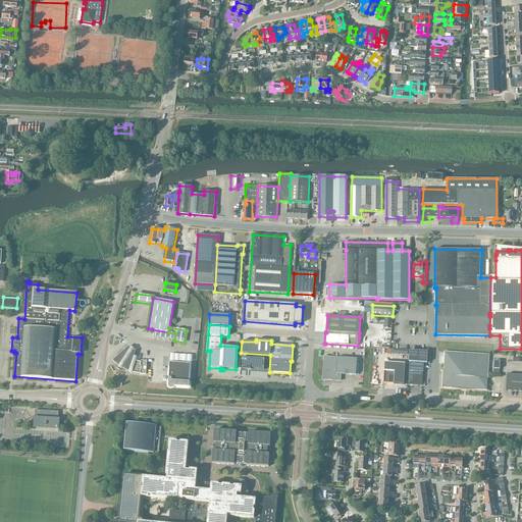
[(127,348),(112,362),(118,368),(128,373),(132,374),(137,358),(134,357),(135,352),(127,348)]
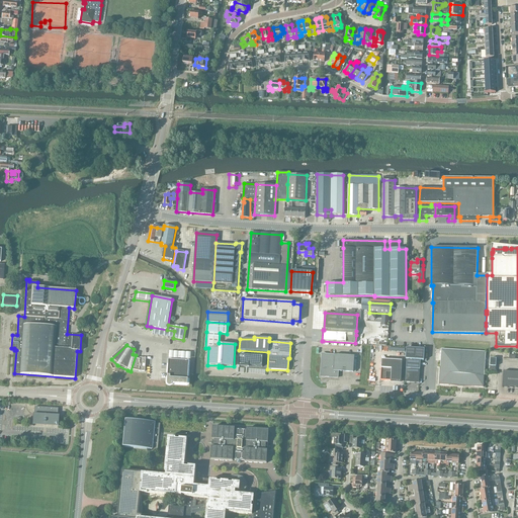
[(424,360),(424,349),(407,348),(406,359),(407,359),(406,381),(410,382),(410,381),(418,382),(419,379),(419,374),(420,374),(420,360),(424,360)]
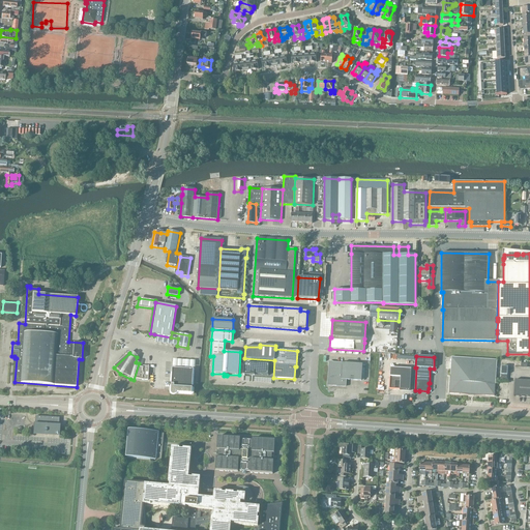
[(484,395),(495,396),(497,360),(451,357),(449,393),(460,393),(469,393),(471,394),(473,394),(474,393),(484,395)]
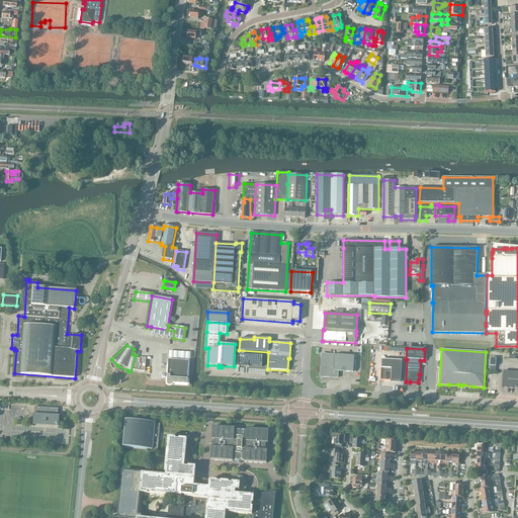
[(169,351),(169,359),(190,359),(190,351),(169,351)]
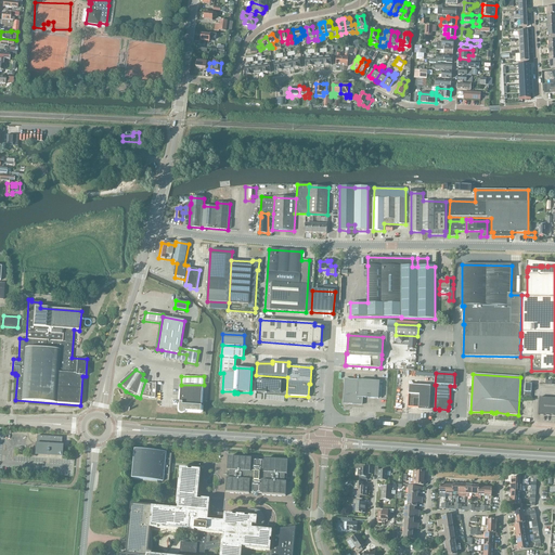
[(344,403),(362,404),(362,398),(378,399),(379,382),(345,379),(344,403)]
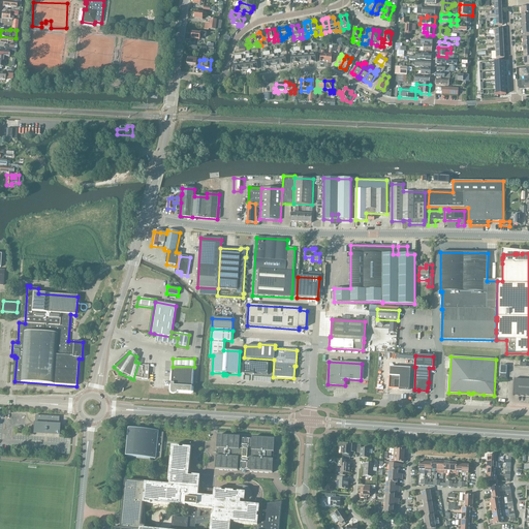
[(244,363),(244,375),(245,375),(245,374),(250,375),(250,374),(268,375),(269,364),(244,363)]
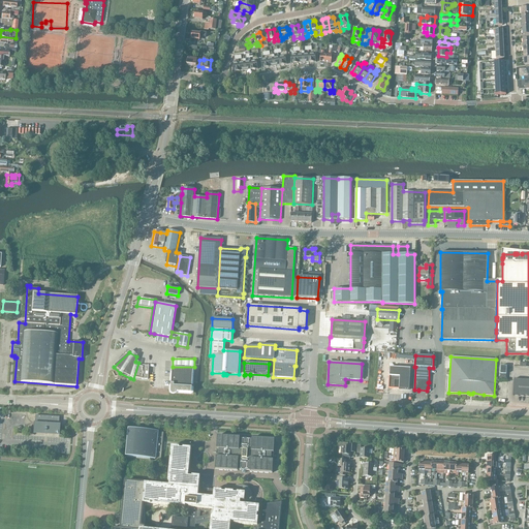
[(133,377),(142,379),(148,379),(149,366),(143,366),(143,367),(137,366),(133,377)]
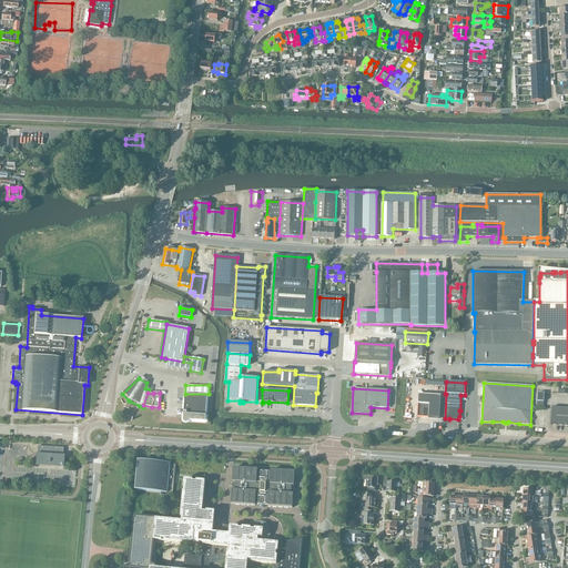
[(185,394),(183,421),(183,422),(184,422),(184,423),(185,423),(185,424),(186,424),(188,424),(188,423),(189,423),(189,422),(190,422),(190,421),(206,422),(208,396),(185,394)]
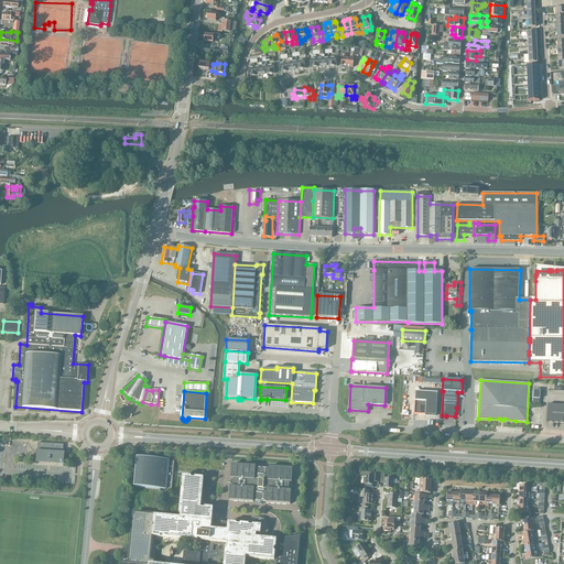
[(430,415),(436,415),(437,407),(438,393),(415,391),(414,412),(416,414),(430,415)]
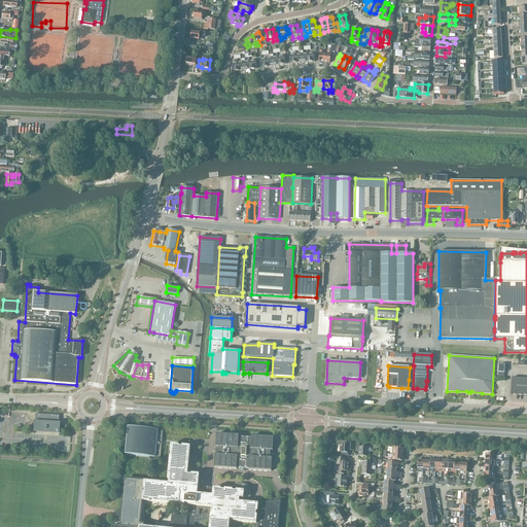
[(526,378),(513,378),(512,394),(526,394),(526,378)]
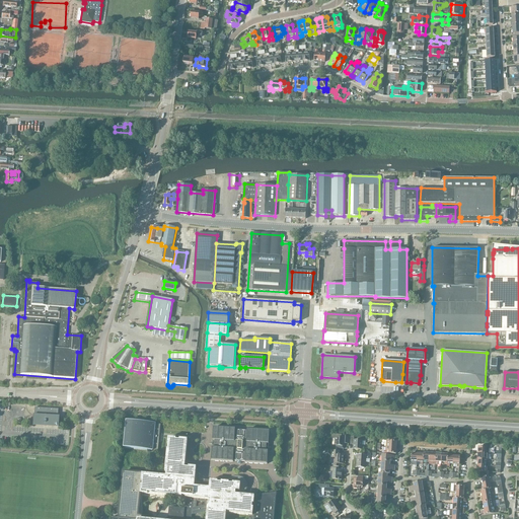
[(33,425),(57,427),(58,410),(34,408),(34,409),(35,416),(34,416),(33,425)]
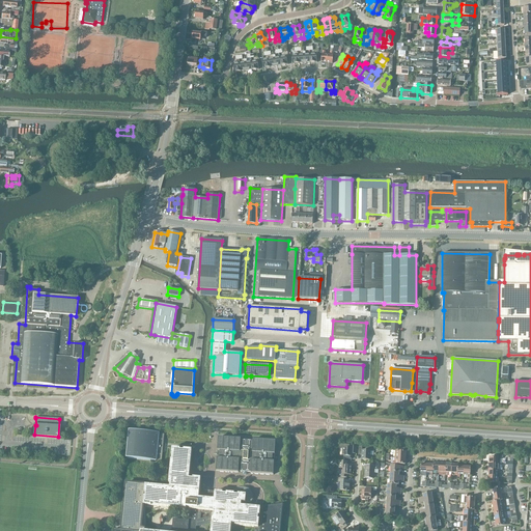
[(158,434),(131,430),(130,434),(128,454),(128,458),(155,460),(162,460),(164,439),(164,435),(158,434)]
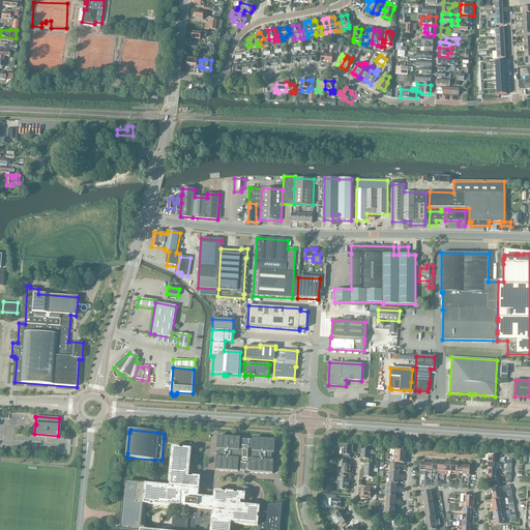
[(215,470),(238,472),(238,471),(251,471),(251,472),(273,474),(275,441),(253,439),(253,440),(240,439),(240,438),(218,437),(215,470)]
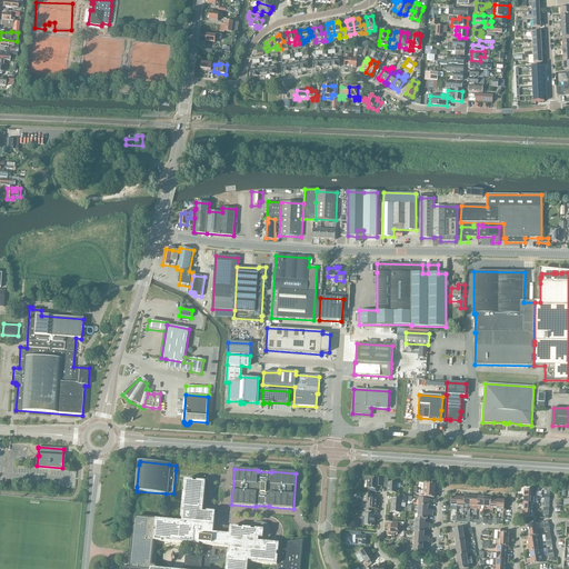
[(368,489),(368,491),(377,492),(377,486),(381,487),(382,479),(376,478),(375,478),(375,477),(363,476),(363,480),(367,481),(367,489),(368,489)]
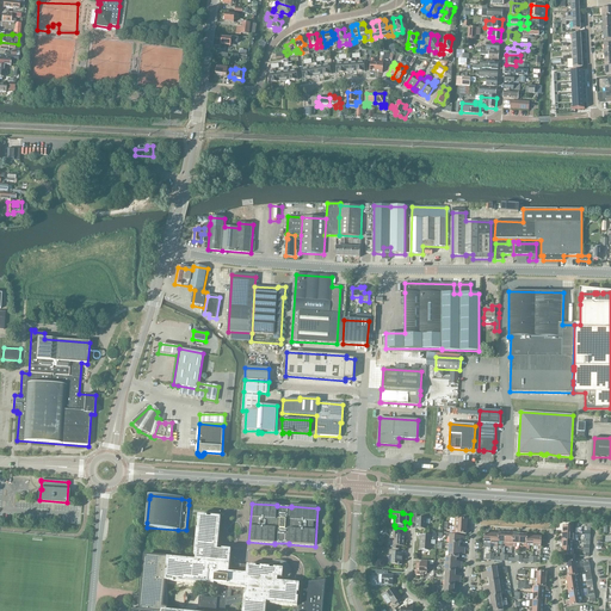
[(415,529),(426,530),(426,519),(417,518),(417,513),(413,513),(412,520),(417,522),(415,529)]
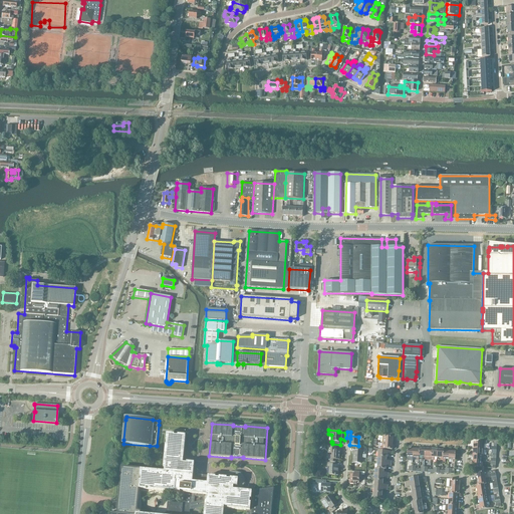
[(271,513),(274,488),(254,491),(254,496),(252,496),(252,492),(241,490),(243,487),(245,484),(245,480),(243,476),(241,474),(237,472),(233,472),(229,473),(226,475),(223,477),(223,478),(219,477),(219,478),(216,478),(216,477),(197,475),(197,473),(197,471),(197,469),(196,467),(194,467),(195,463),(187,462),(187,464),(183,463),(186,436),(179,435),(179,437),(175,436),(175,435),(167,434),(164,468),(165,468),(165,472),(122,468),(117,513),(110,512),(109,513),(271,513)]
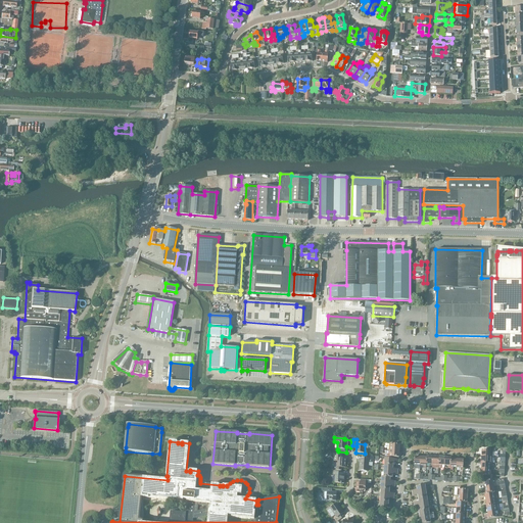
[(389,442),(389,450),(399,452),(399,445),(395,444),(395,442),(389,442)]
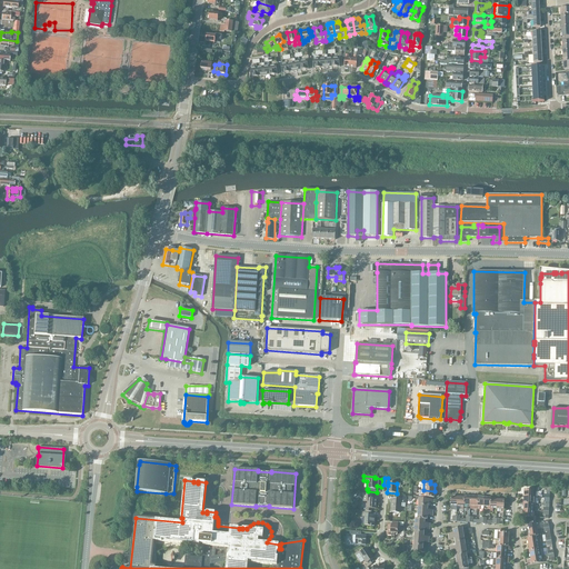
[(525,490),(525,497),(533,498),(536,498),(536,492),(538,492),(539,490),(539,488),(530,488),(530,490),(525,490)]
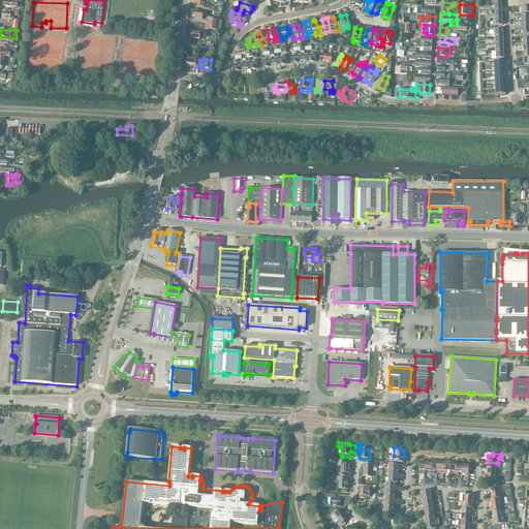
[(335,460),(335,462),(338,463),(338,467),(342,467),(342,472),(340,472),(340,475),(345,476),(346,476),(346,473),(349,473),(350,465),(345,464),(346,461),(338,460),(335,460)]
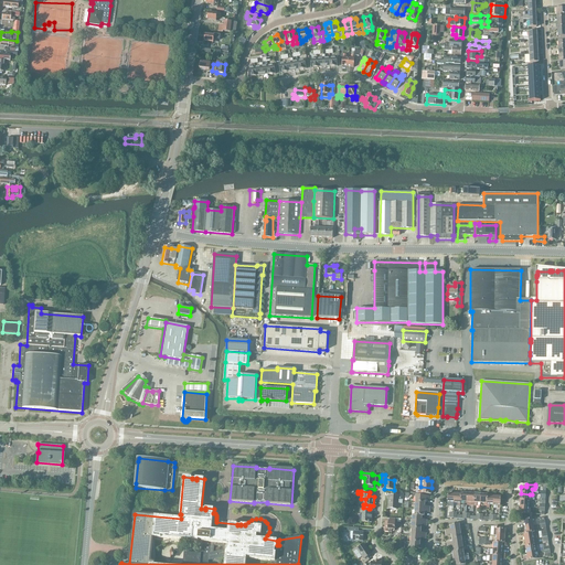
[(390,496),(388,509),(397,509),(397,503),(402,503),(403,500),(404,497),(404,493),(396,493),(396,497),(390,496)]
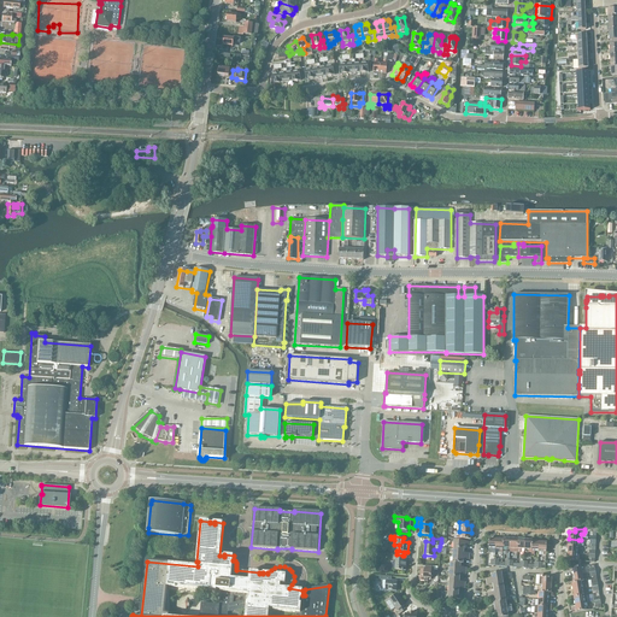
[(403,556),(397,554),(392,554),(392,558),(397,559),(395,570),(401,570),(401,571),(404,571),(404,570),(406,571),(407,559),(403,559),(403,556)]
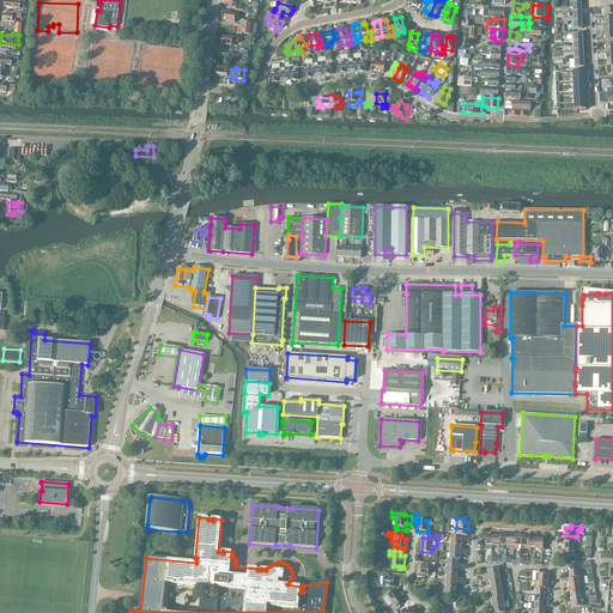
[(418,566),(417,576),(425,577),(425,575),(429,576),(429,569),(431,569),(431,566),(435,566),(435,563),(431,563),(423,563),(423,566),(418,566)]
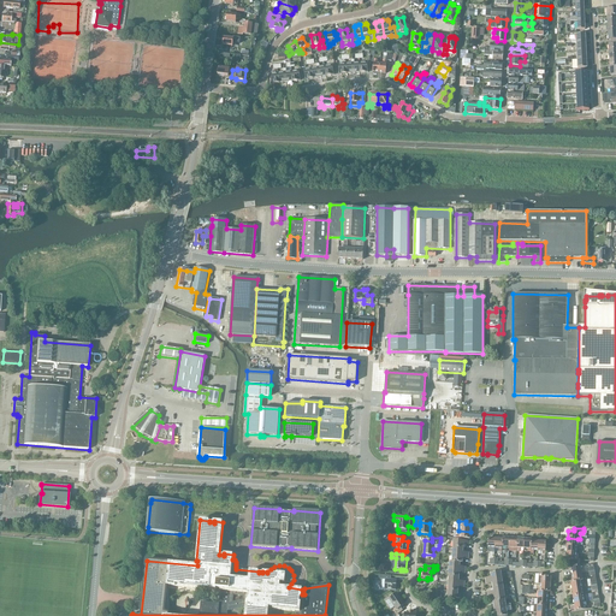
[(485,579),(486,581),(502,579),(501,572),(491,573),(491,578),(485,579)]
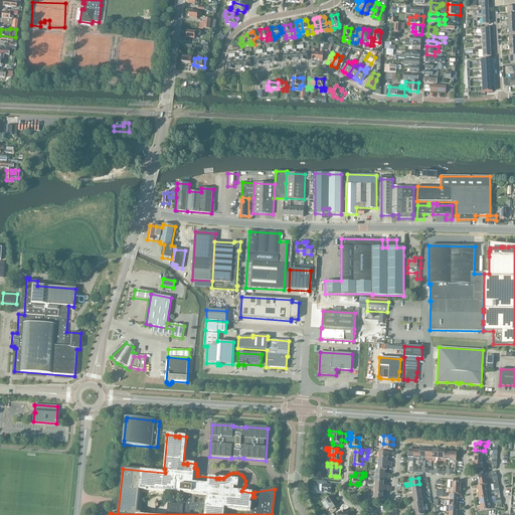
[(450,489),(452,489),(460,489),(461,483),(456,483),(456,480),(451,480),(450,489)]
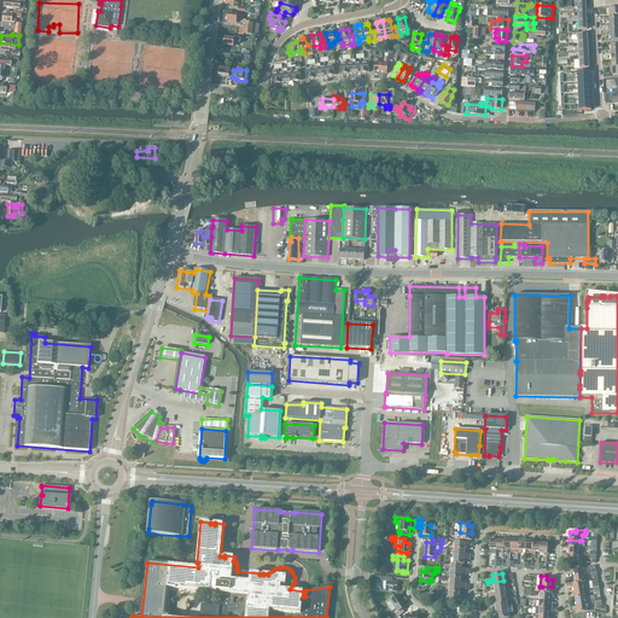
[(390,582),(390,577),(382,577),(382,578),(382,579),(382,582),(386,582),(386,592),(397,593),(397,582),(390,582)]
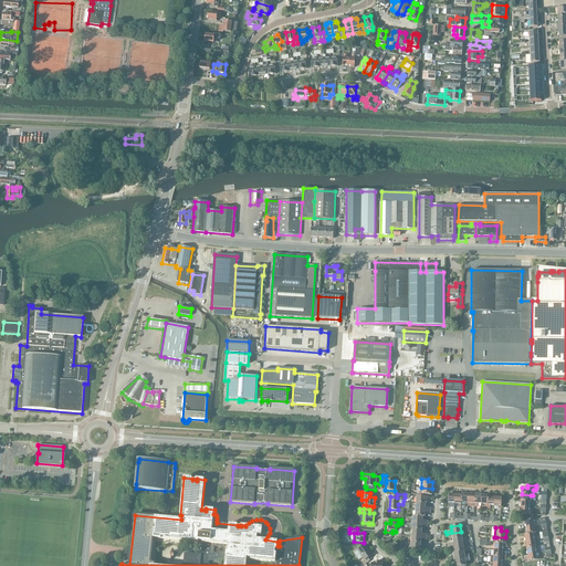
[(448,545),(449,547),(463,545),(462,538),(453,540),(453,544),(448,545)]
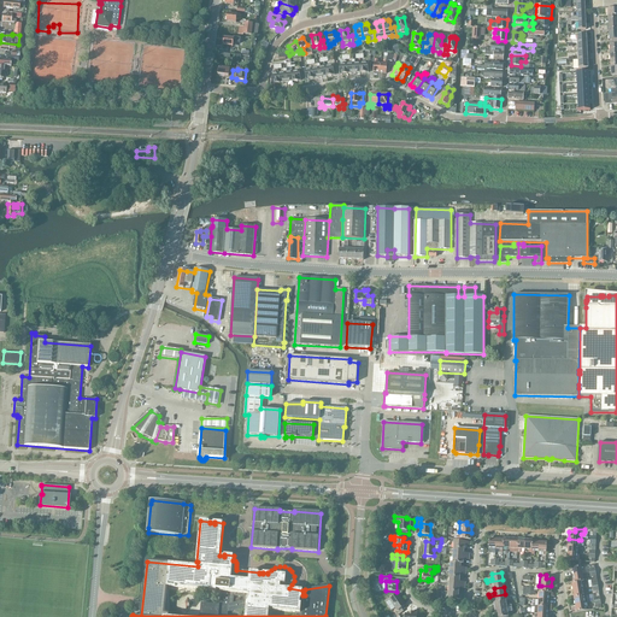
[(395,612),(398,616),(404,612),(401,609),(405,606),(398,594),(389,600),(398,611),(395,612)]
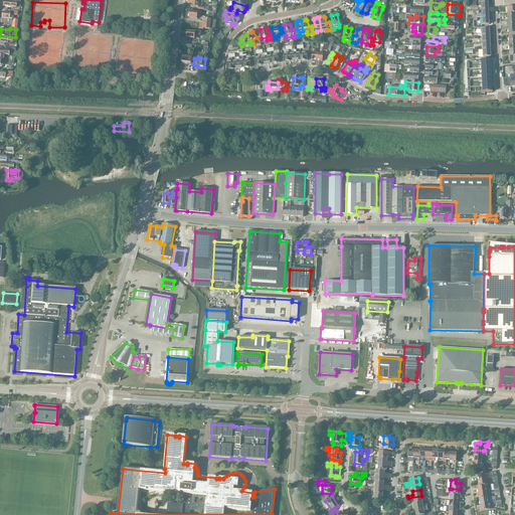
[(412,503),(413,510),(427,508),(426,505),(422,506),(422,502),(414,503),(412,503)]
